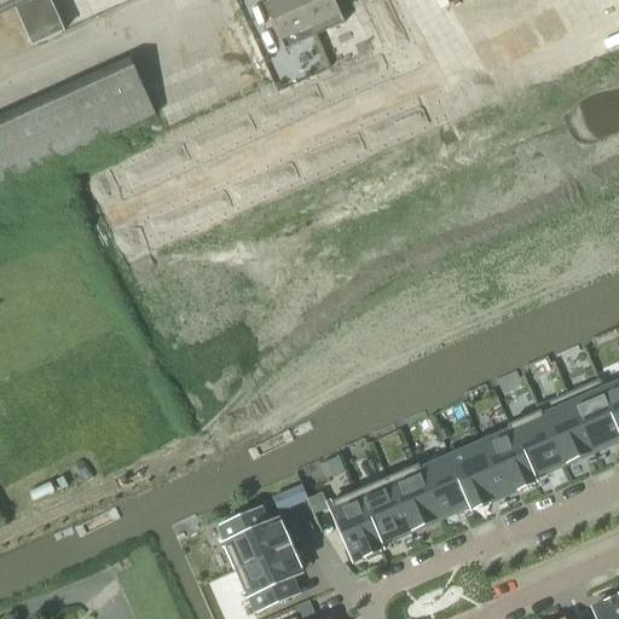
[(9,0),(0,0),(0,36),(22,27),(13,10),(9,0)]
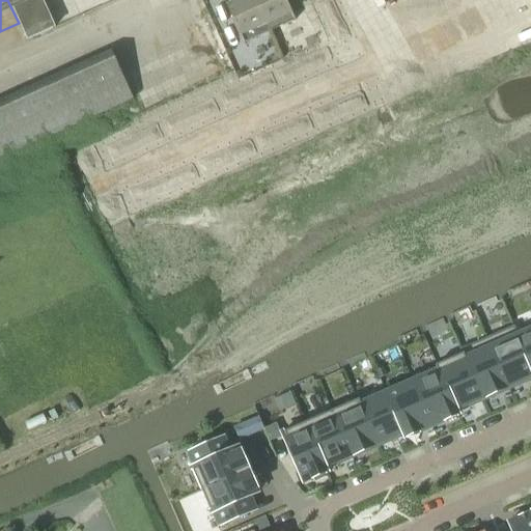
[(31,0),(7,0),(11,8),(19,23),(20,23),(38,14),(31,0)]
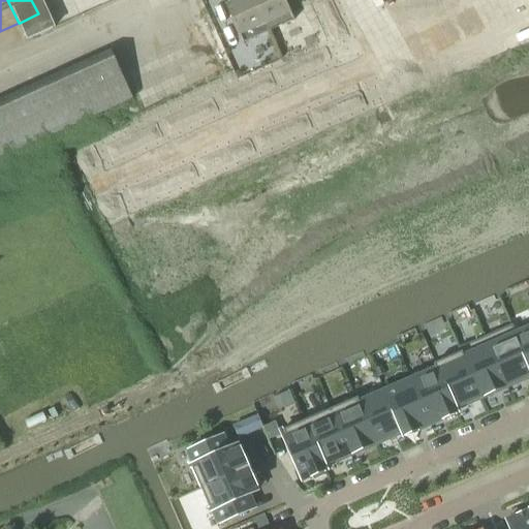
[(31,0),(38,13),(47,10),(58,5),(55,0),(31,0)]
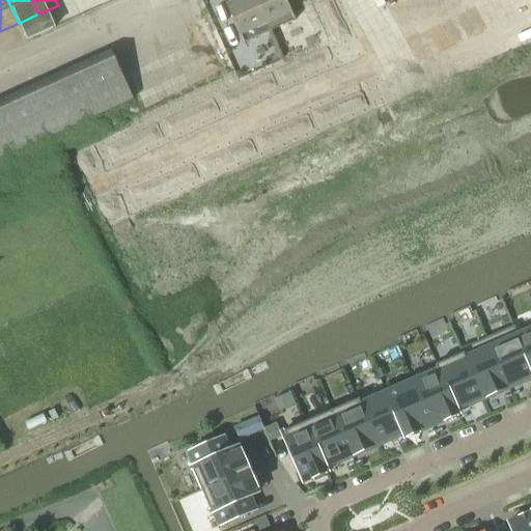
[(285,0),(236,0),(226,5),(244,43),(295,20),(285,0)]
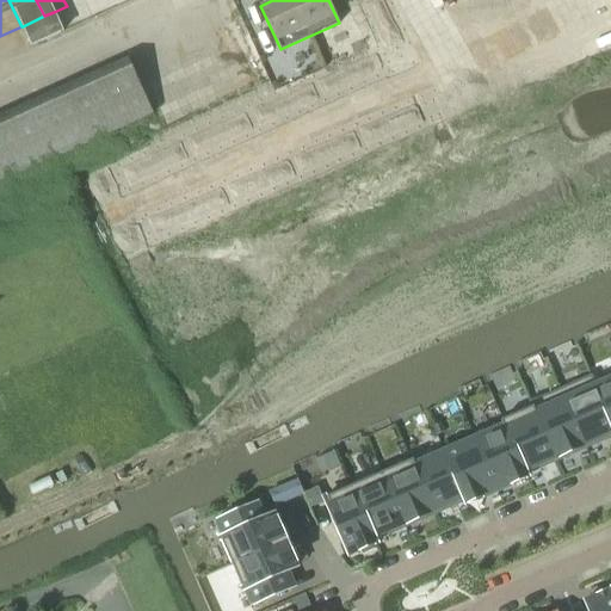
[(389,0),(364,0),(357,4),(363,17),(392,4),(389,0)]
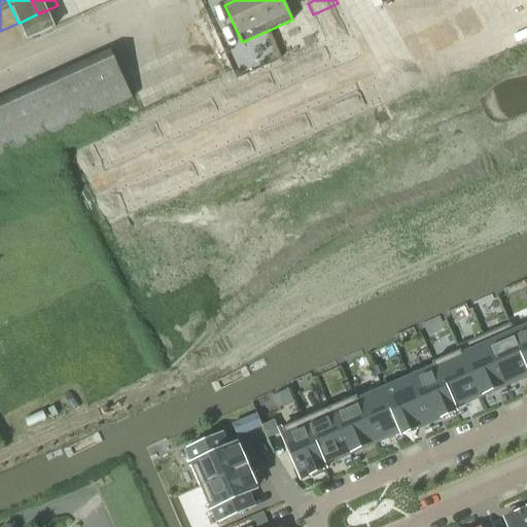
[(338,3),(313,14),(318,26),(343,14),(338,3)]
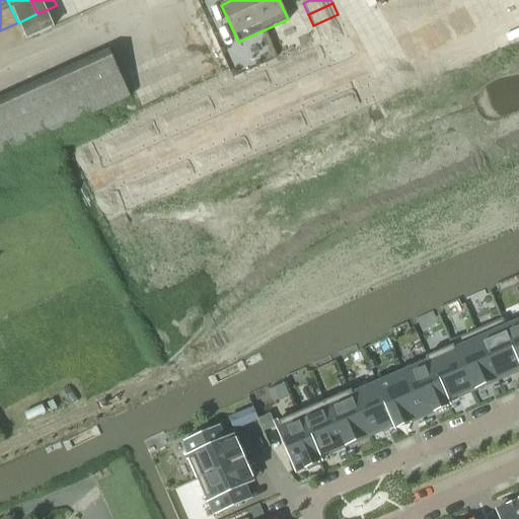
[(338,14),(313,25),(318,36),(343,25),(338,14)]
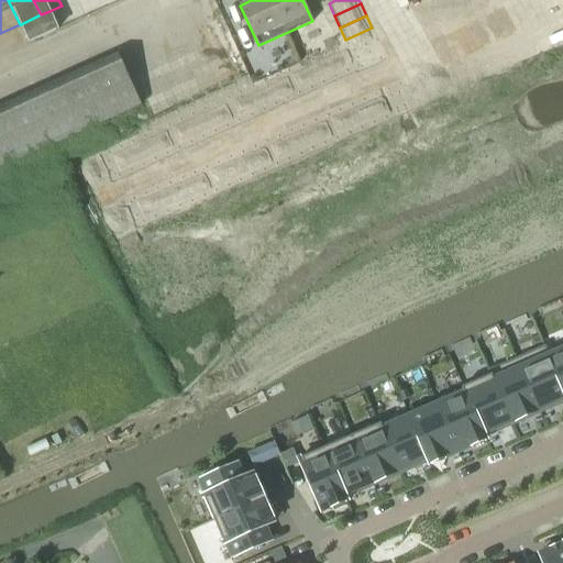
[(372,28),(345,40),(346,42),(351,52),(377,40),(372,28)]
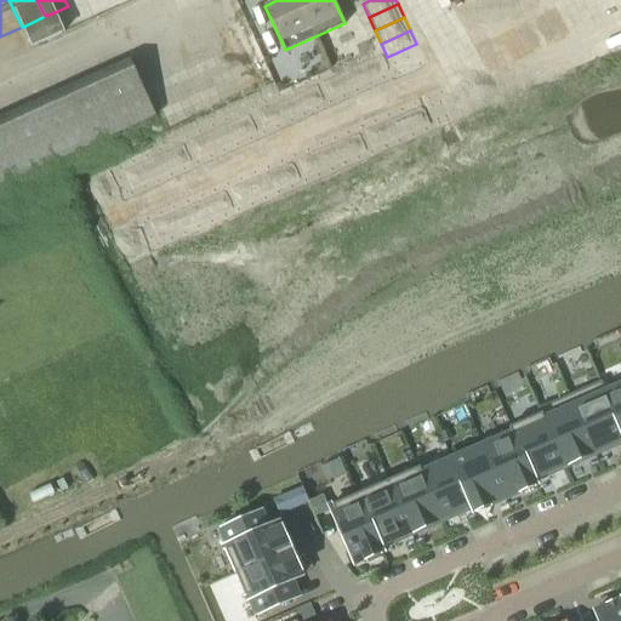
[(382,46),(369,52),(382,80),(396,74),(387,57),(382,46)]
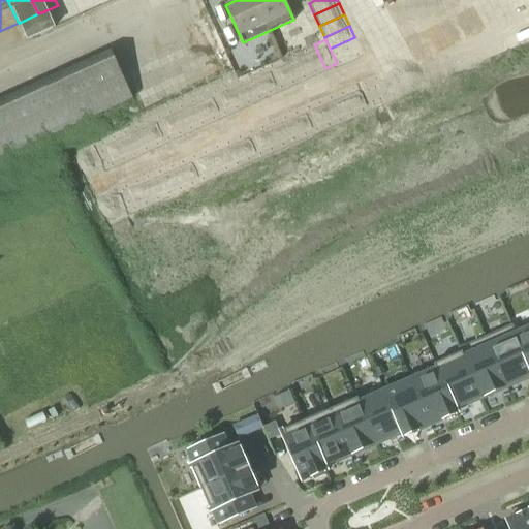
[(314,44),(303,49),(314,73),(325,68),(314,44)]
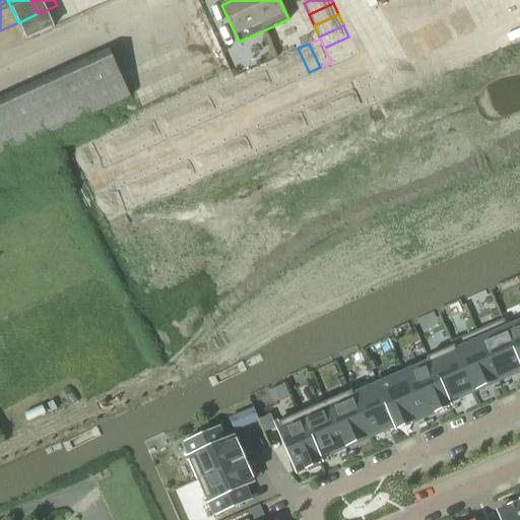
[(298,48),(286,53),(298,77),(309,72),(298,48)]
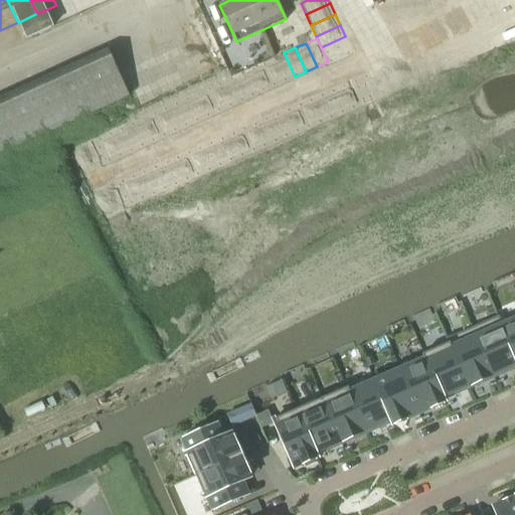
[(0,152),(128,95),(108,49),(0,98),(0,152)]
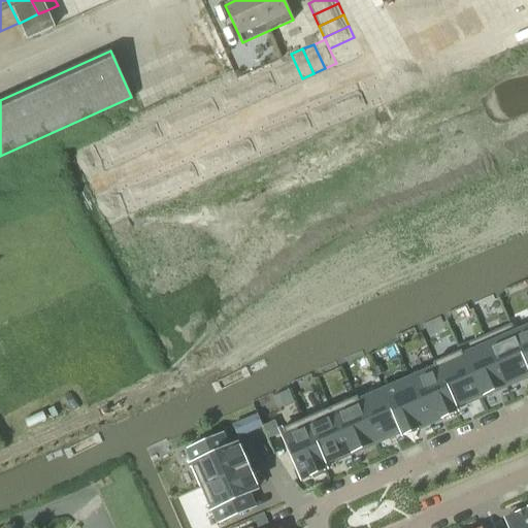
[(291,54),(279,59),(291,84),(302,78),(291,54)]
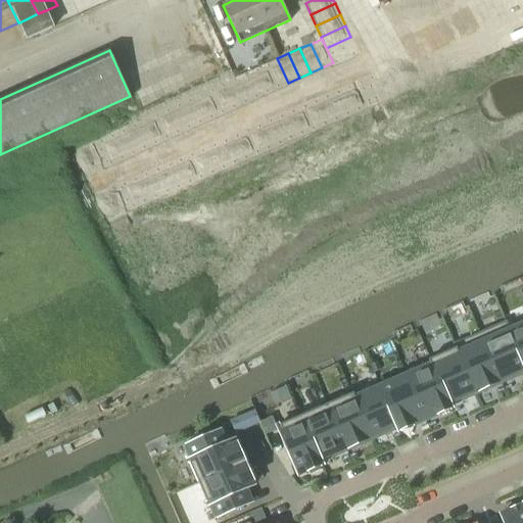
[(277,58),(266,63),(277,88),(288,83),(277,58)]
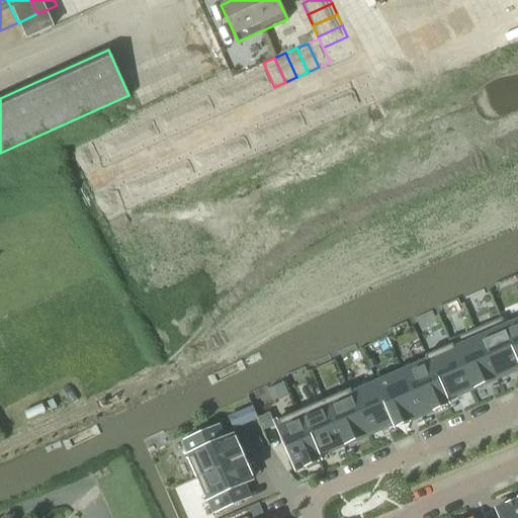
[(263,63),(253,68),(263,92),(274,87),(263,63)]
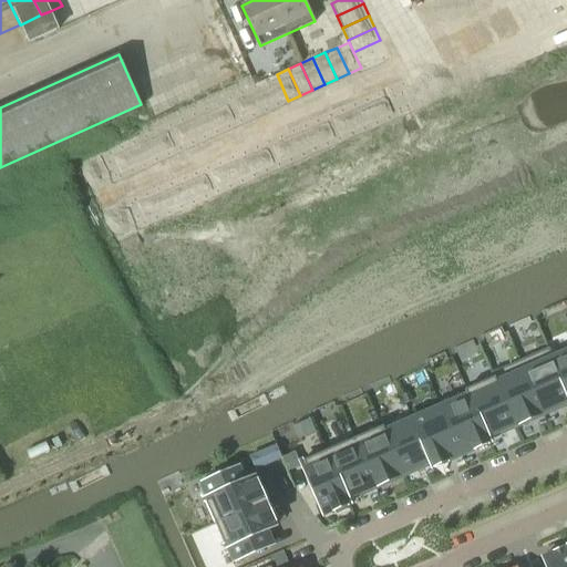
[(277,74),(265,80),(276,106),(288,101),(277,74)]
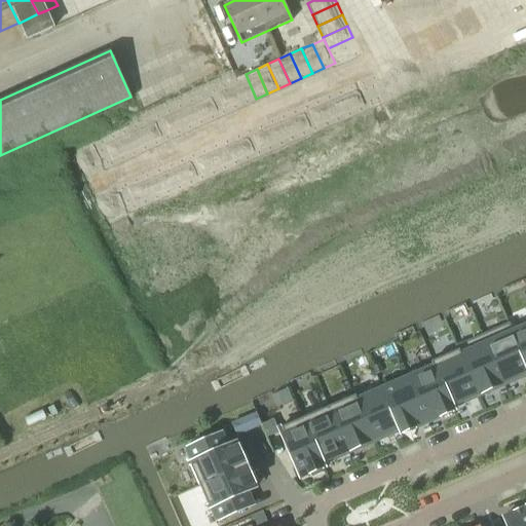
[(246,74),(234,79),(234,80),(245,104),(256,99),(246,74)]
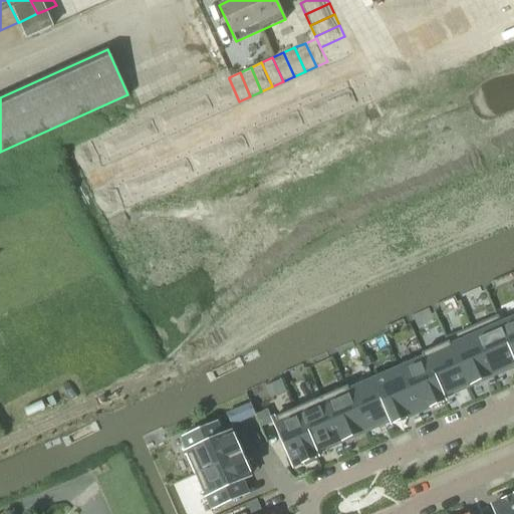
[(226,79),(218,82),(220,87),(221,91),(229,106),(239,101),(229,78),(229,77),(226,79)]
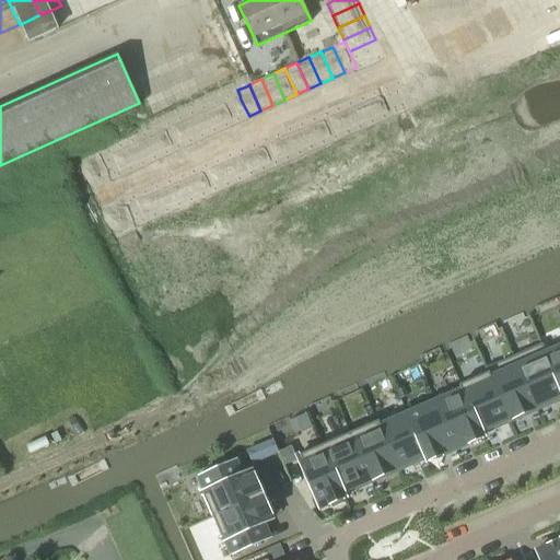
[(384,89),(372,94),(384,120),(396,115),(384,89)]
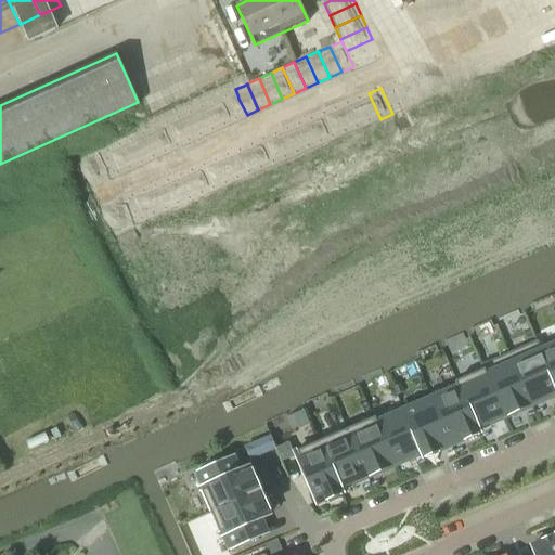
[(235,89),(223,94),(226,100),(228,104),(235,120),(247,115),(239,99),(237,94),(235,89)]
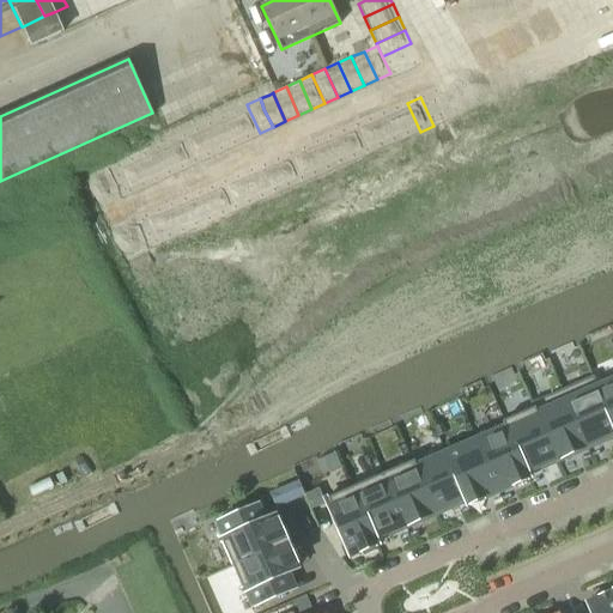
[(407,103),(394,109),(407,137),(420,132),(407,103)]
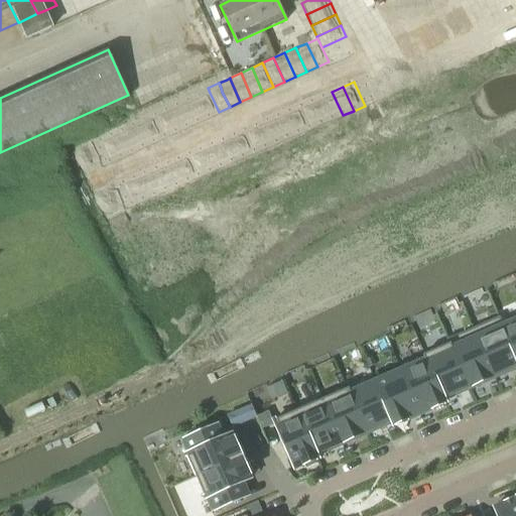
[(208,88),(197,93),(199,98),(201,101),(208,117),(219,112),(212,97),(210,93),(208,88)]
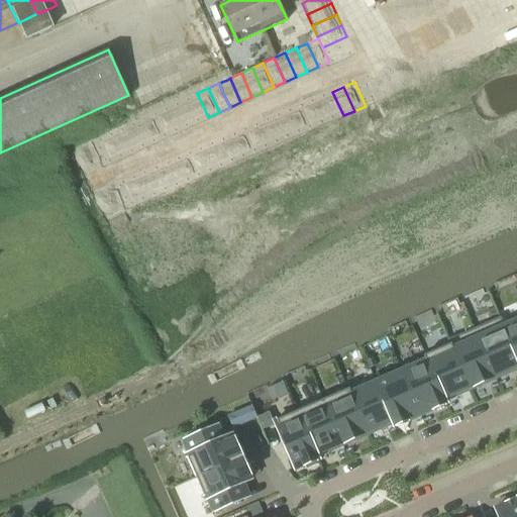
[(332,92),(321,96),(332,120),(343,115),(332,92)]
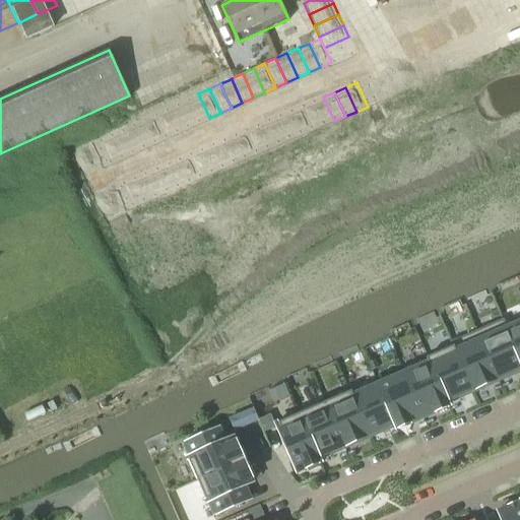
[(198,93),(187,99),(189,103),(191,107),(198,123),(209,118),(202,102),(200,99),(198,93)]
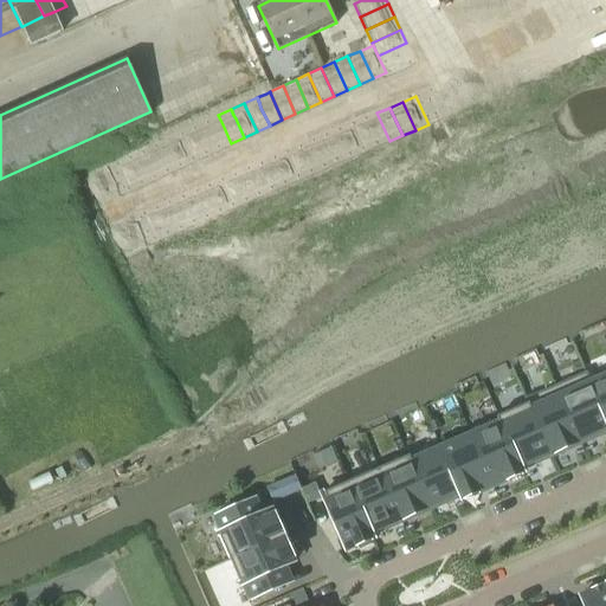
[(376,113),(363,118),(376,147),(389,141),(376,113)]
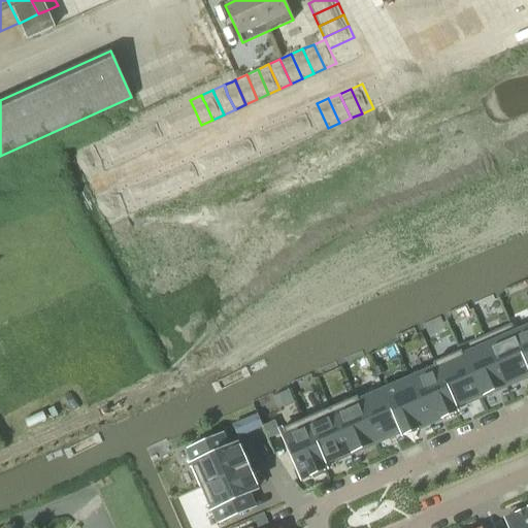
[(190,100),(178,105),(180,109),(183,113),(190,130),(201,125),(194,108),(192,104),(190,100)]
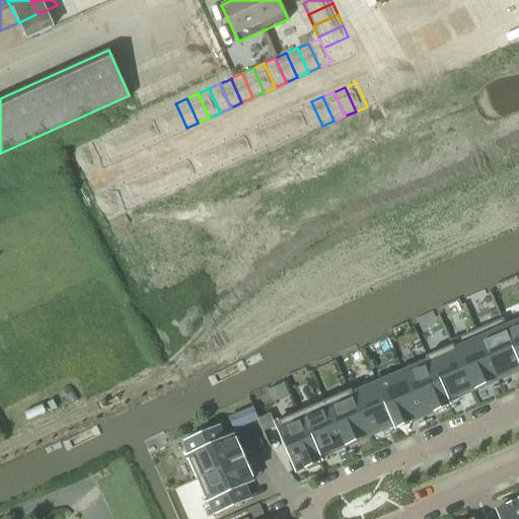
[(311,101),(300,106),(311,131),(322,126),(311,101)]
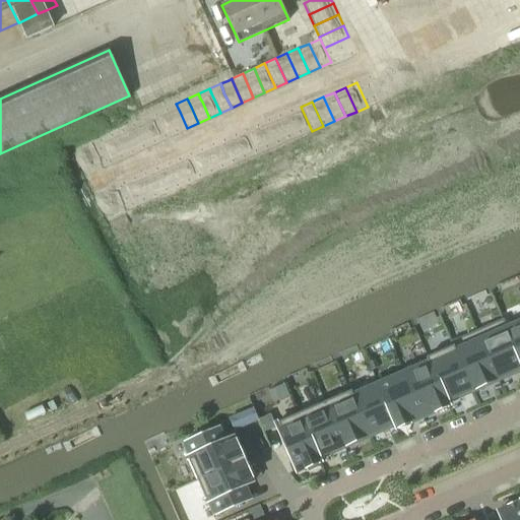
[(176,104),(165,109),(167,113),(169,117),(176,133),(187,128),(180,112),(178,108),(176,104)]
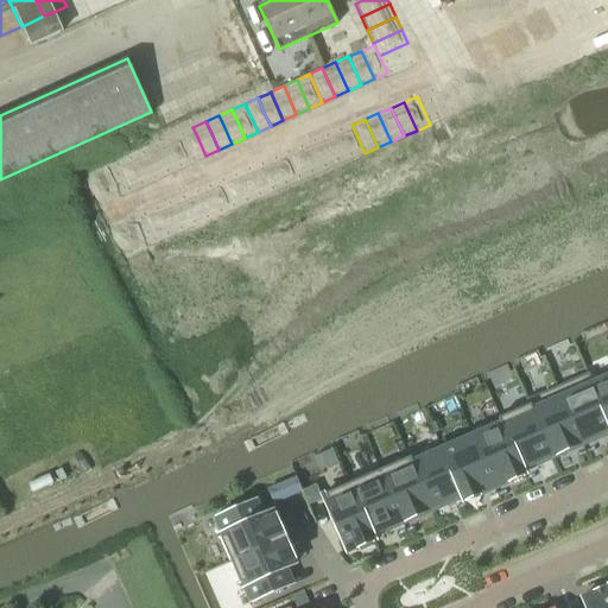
[(352,125),(339,131),(352,158),(365,153),(352,125)]
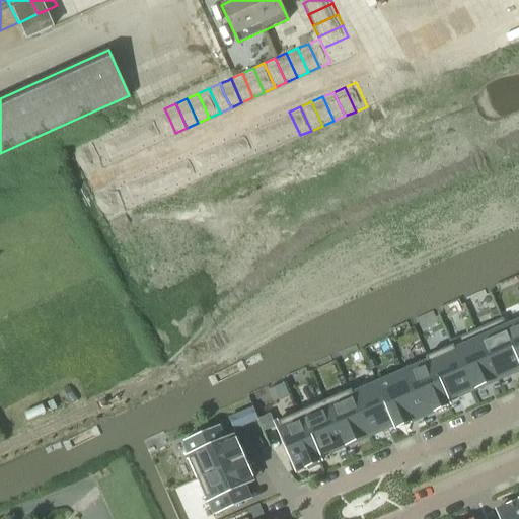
[(164,108),(153,114),(155,118),(157,122),(164,138),(175,133),(168,117),(166,113),(164,108)]
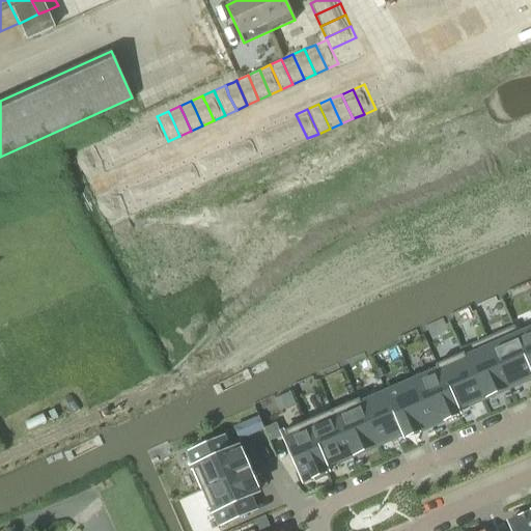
[(296,114),(284,118),(296,143),(307,138),(296,114)]
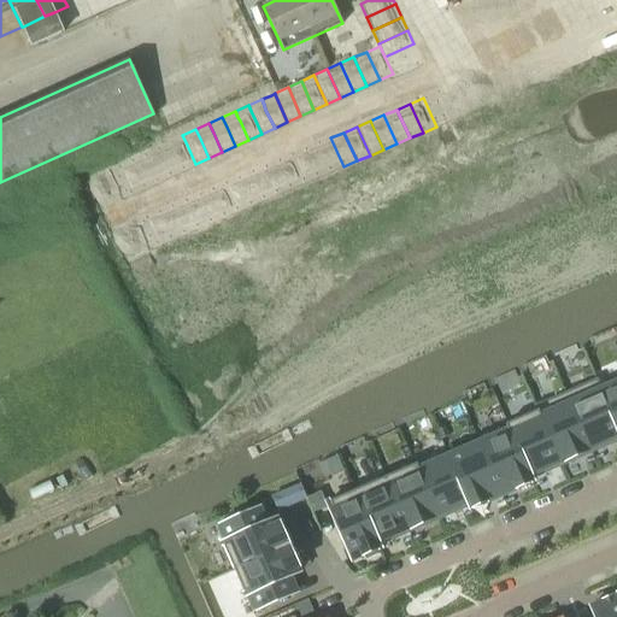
[(182,135),(169,141),(171,146),(174,151),(182,170),(195,164),(187,145),(184,140),(182,135)]
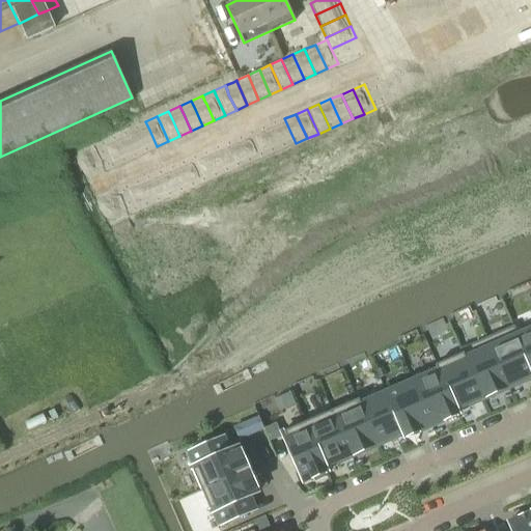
[(284,118),(273,123),(283,148),(296,143),(284,118)]
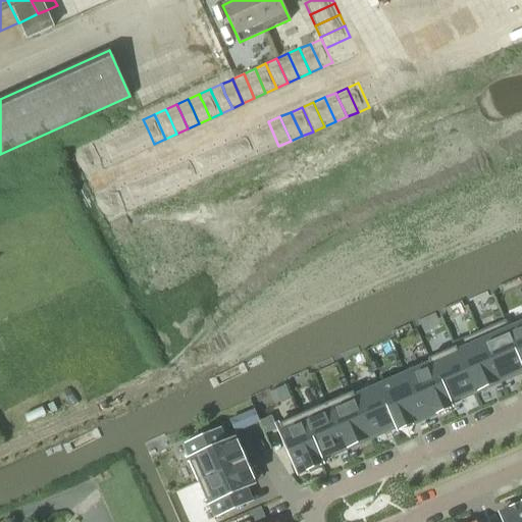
[(133,124),(132,124),(136,133),(143,149),(154,144),(147,127),(145,123),(143,119),(133,124)]
